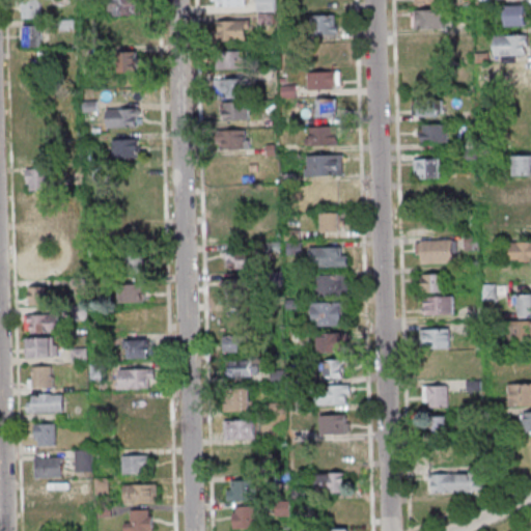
[(22,18),(42,18),(42,0),(22,0),(22,18)]
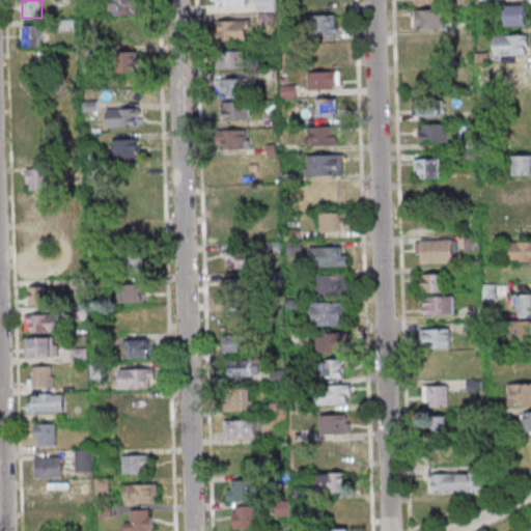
[(142,16),(142,0),(109,0),(110,16),(142,16)]
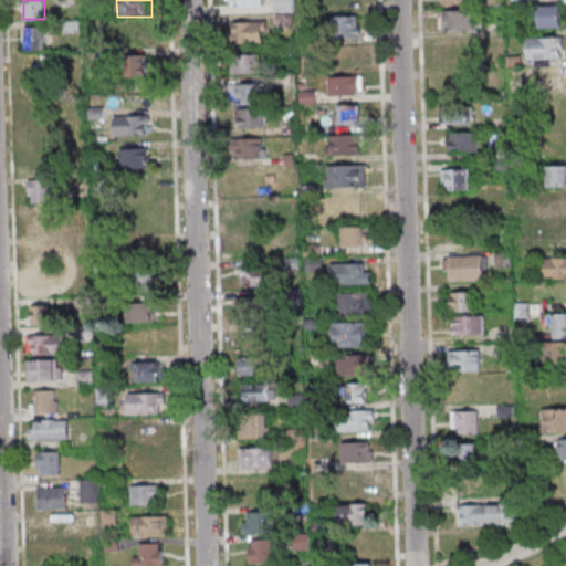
[(273,0),(274,11),(293,11),(292,0),(273,0)]
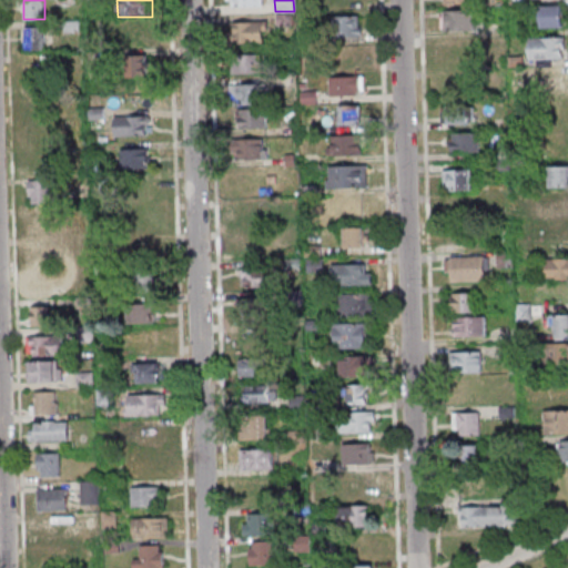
[(563,6),(540,6),(540,27),(563,27),(563,6)]
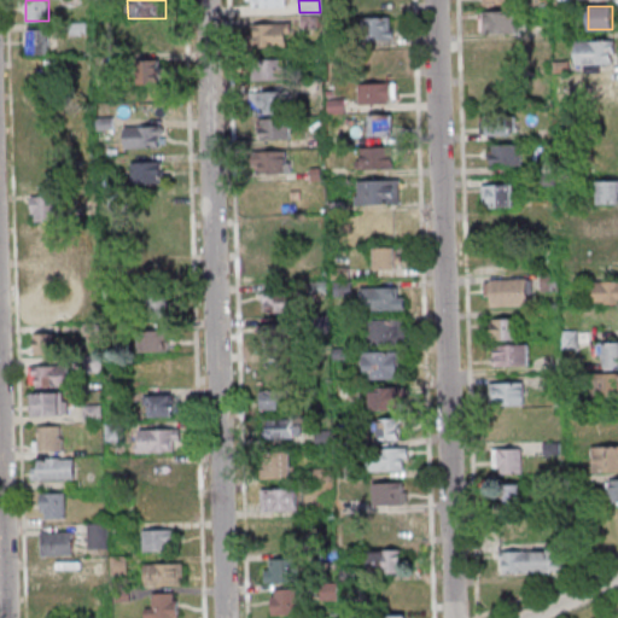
[(516,12),(481,12),(481,33),(516,33),(516,12)]
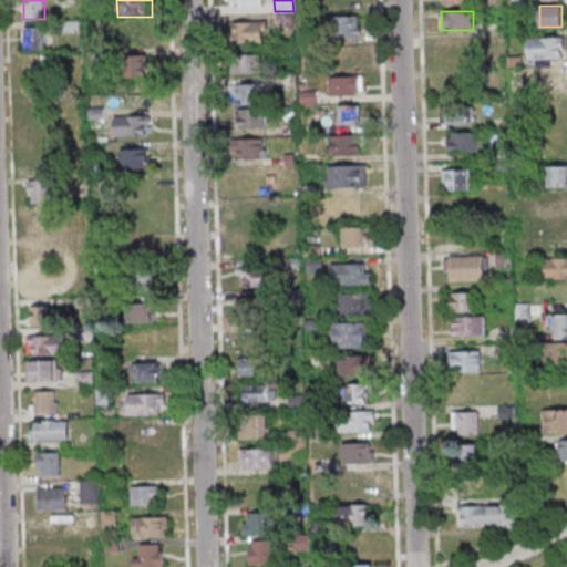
[(332,16),(332,37),(361,37),(361,16),(332,16)]
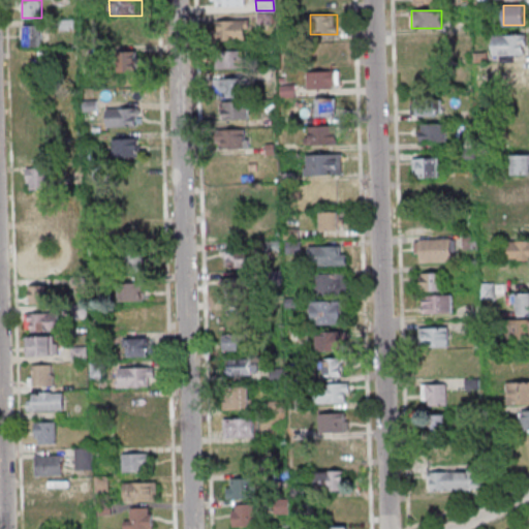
[(249,40),(249,20),(217,20),(217,40),(249,40)]
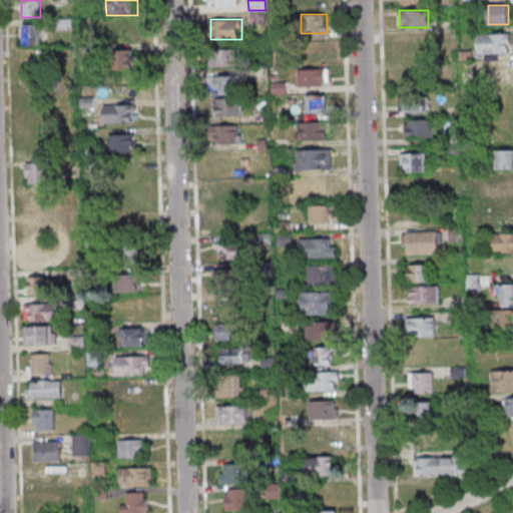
[(41,24),(21,24),(21,44),(41,44),(41,24)]
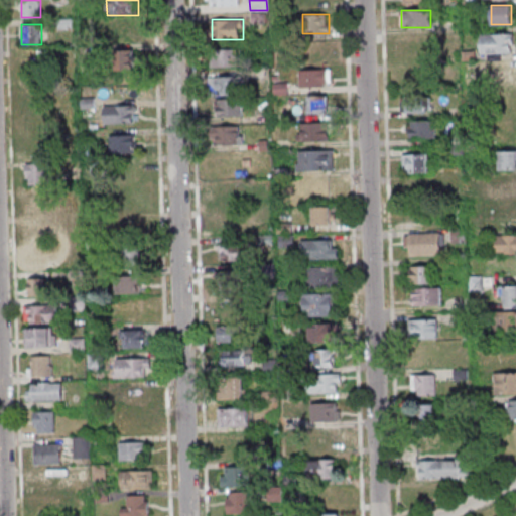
[(481,53),(513,53),(513,34),(481,34),(481,53)]
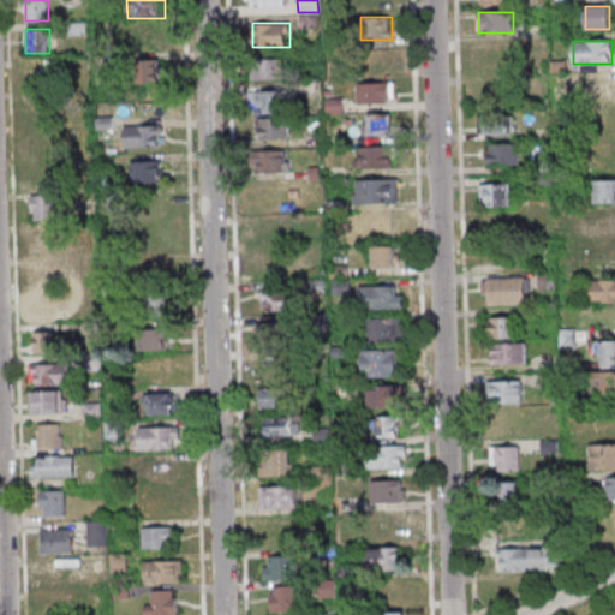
[(394,70),(394,47),(368,47),(368,70),(394,70)]
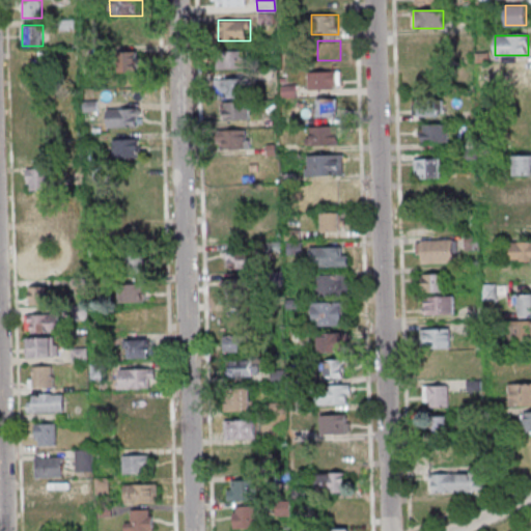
[(417,62),(440,62),(440,43),(417,43),(417,62)]
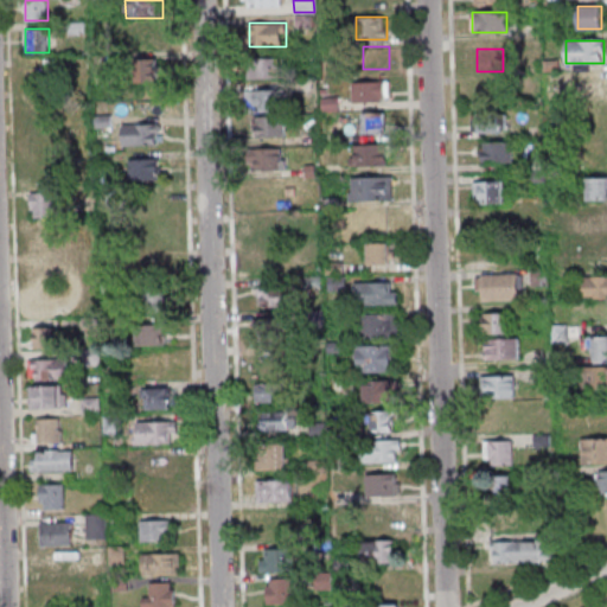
[(249,78),(281,78),(281,58),(249,58),(249,78)]
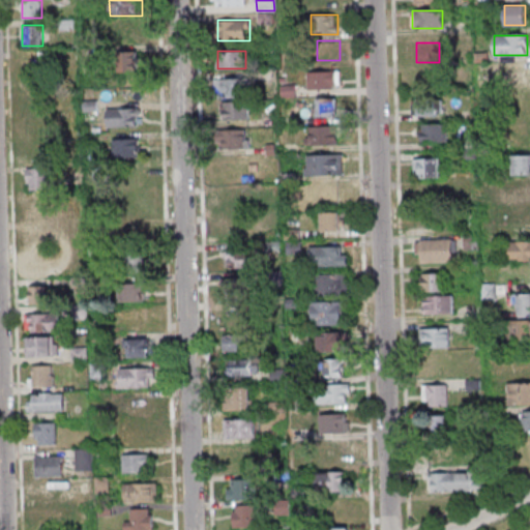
[(138,71),(138,52),(120,52),(120,71),(138,71)]
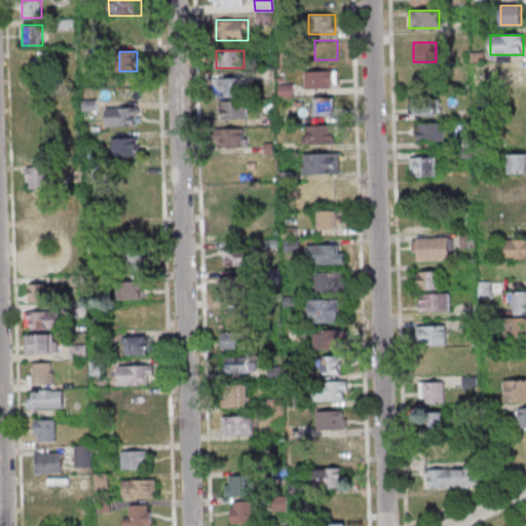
[(504,66),(504,86),(523,85),(523,66),(504,66)]
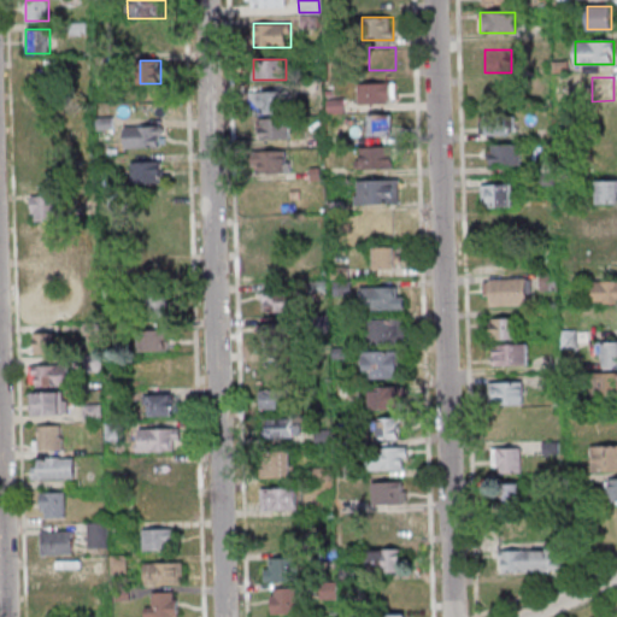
[(357,82),(357,104),(395,104),(395,82),(357,82)]
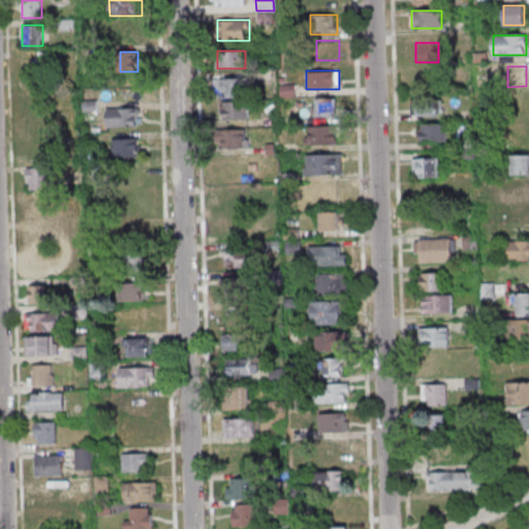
[(243,96),(243,78),(216,78),(216,96),(243,96)]
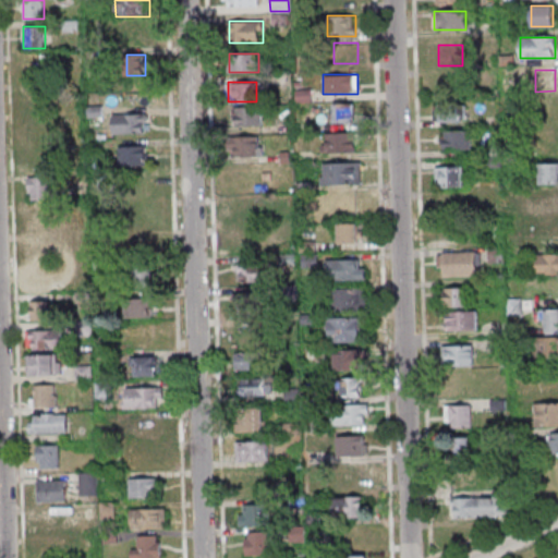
[(435,121),(466,121),(466,101),(435,101),(435,121)]
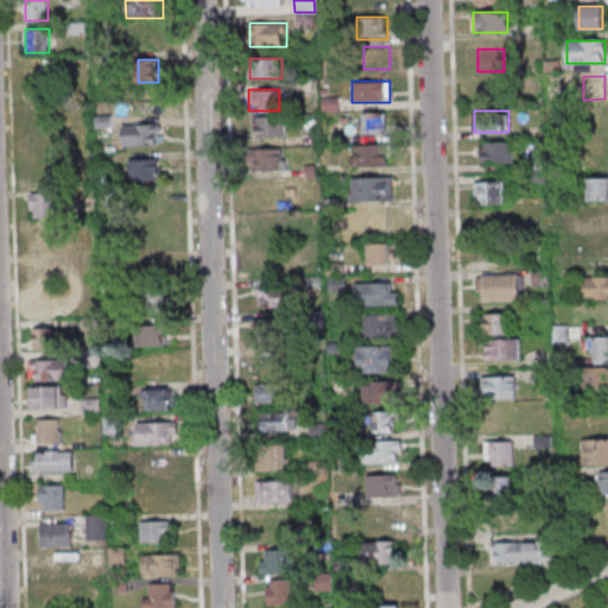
[(588,115),(593,126),(605,121),(601,111),(588,115)]
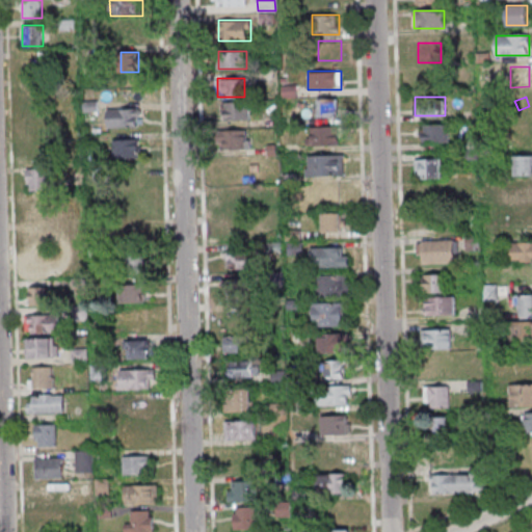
[(339,117),(339,98),(316,98),(316,117),(339,117)]
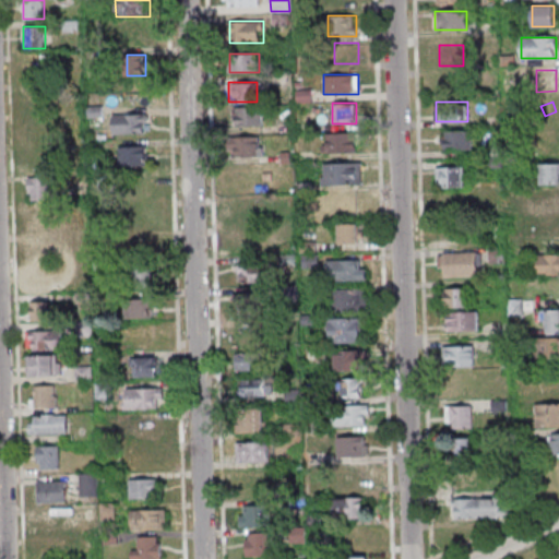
[(235,107),(235,126),(260,126),(260,107),(235,107)]
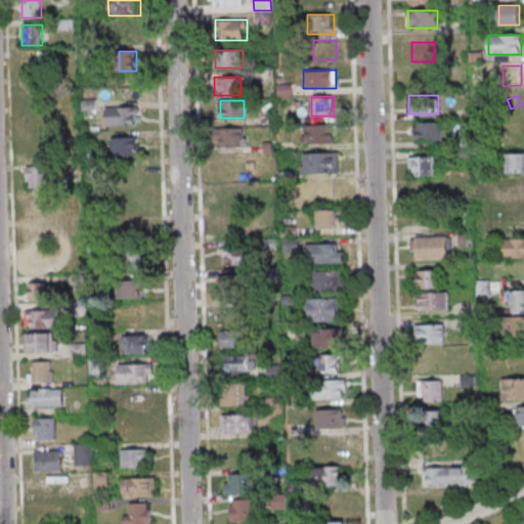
[(103,125),(136,125),(136,106),(103,106),(103,125)]
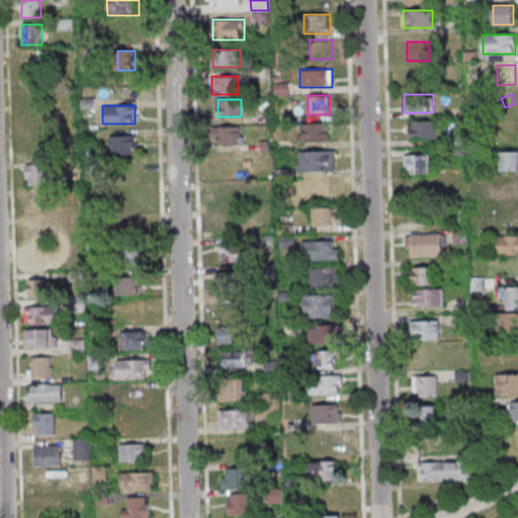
[(437,120),(410,120),(410,139),(437,139),(437,120)]
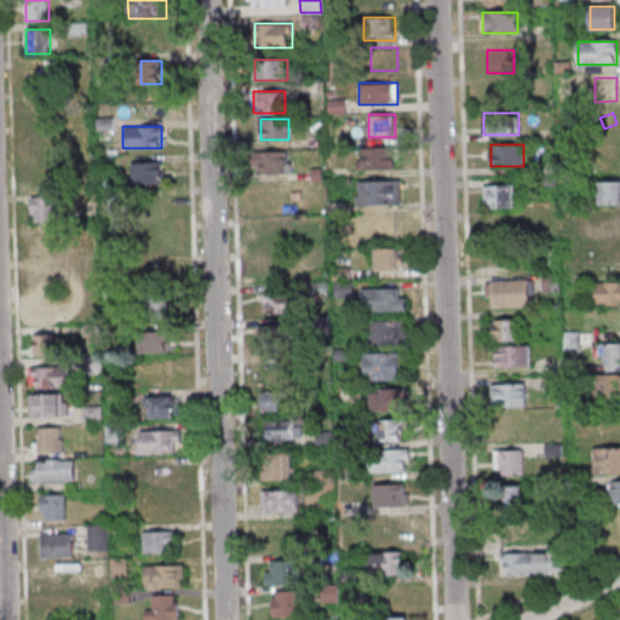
[(597,144),(597,166),(619,166),(619,144),(597,144)]
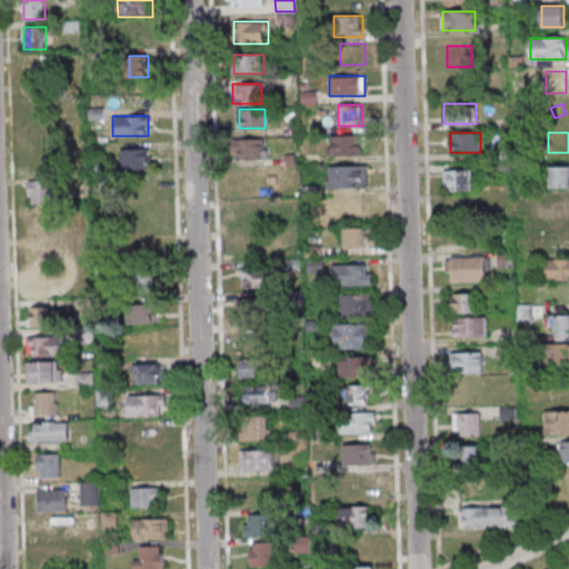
[(335,156),(362,156),(362,135),(335,135),(335,156)]
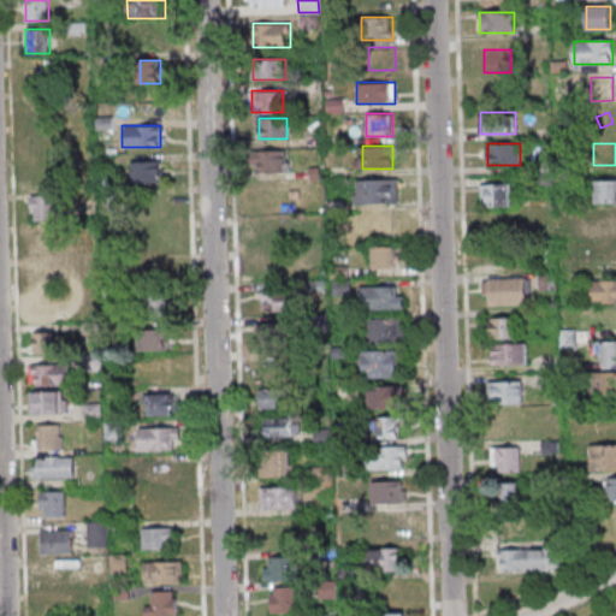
[(253,173),(289,173),(289,150),(253,150),(253,173)]
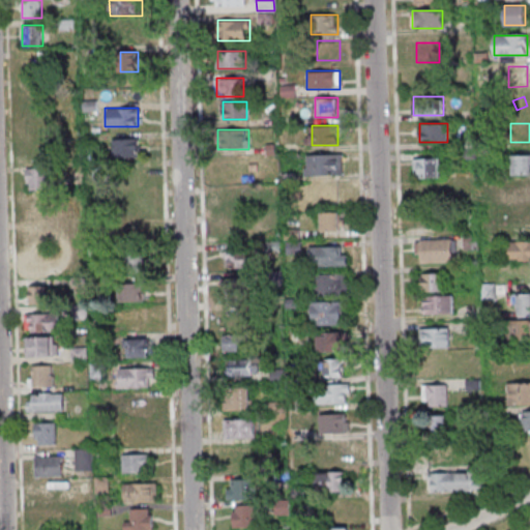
[(140,139),(113,139),(113,157),(140,157),(140,139)]
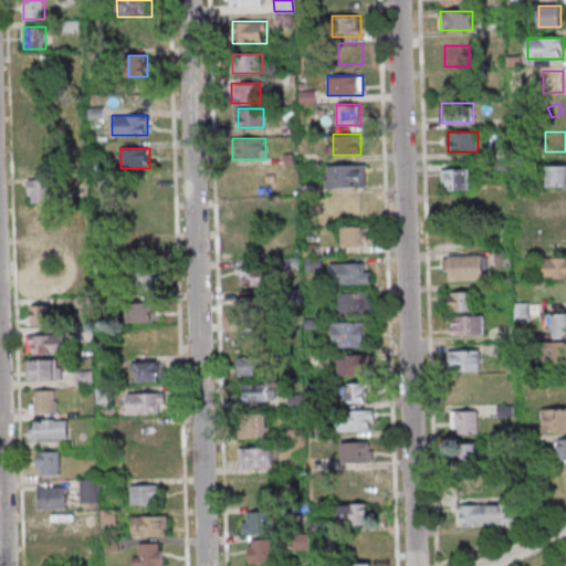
[(366,187),(366,165),(326,165),(326,187),(366,187)]
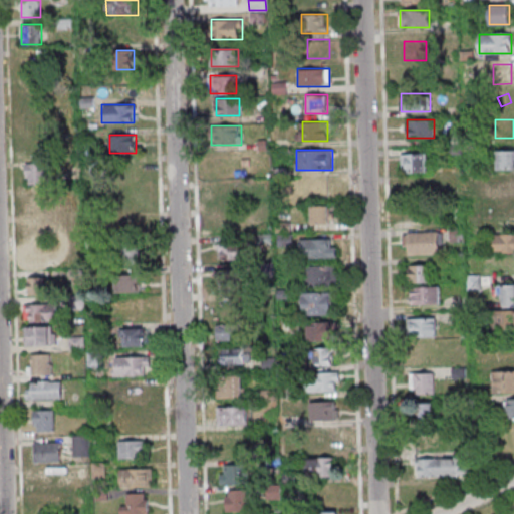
[(513,169),(513,150),(497,150),(497,169),(513,169)]
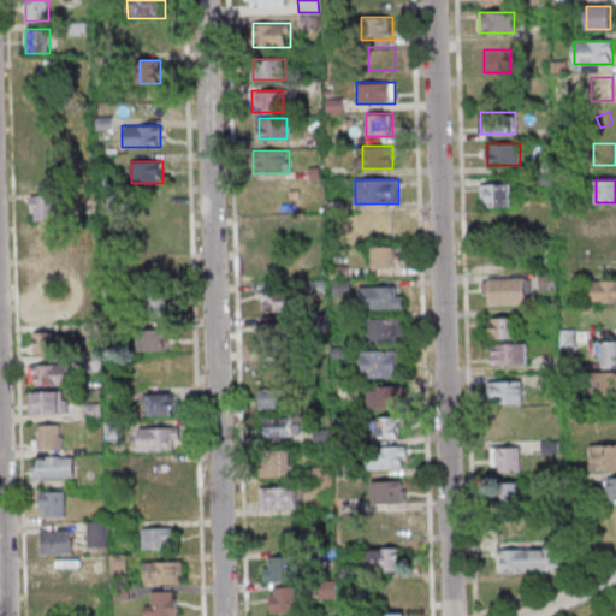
[(514,206),(514,183),(481,183),(481,206),(514,206)]
